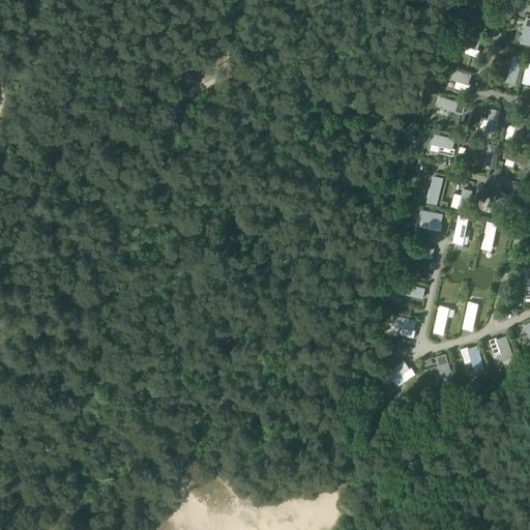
[(491,11),(494,2),(487,0),(467,0),(466,3),(472,5),(478,7),(484,9),(491,11)]
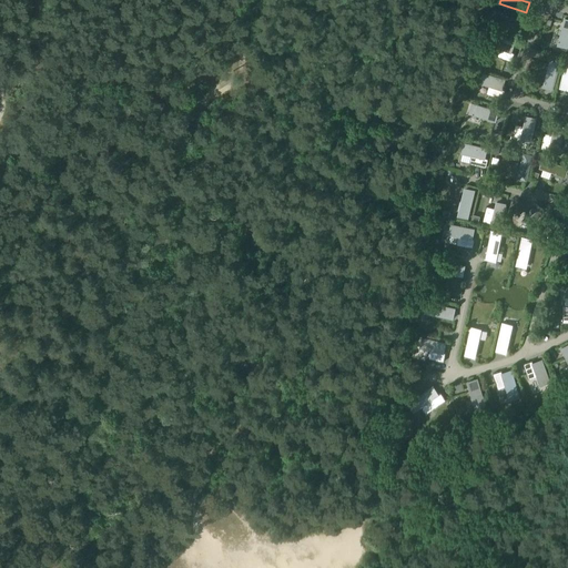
[(500,14),(497,24),(504,27),(509,29),(516,32),(523,34),(526,24),(507,17),(500,14)]
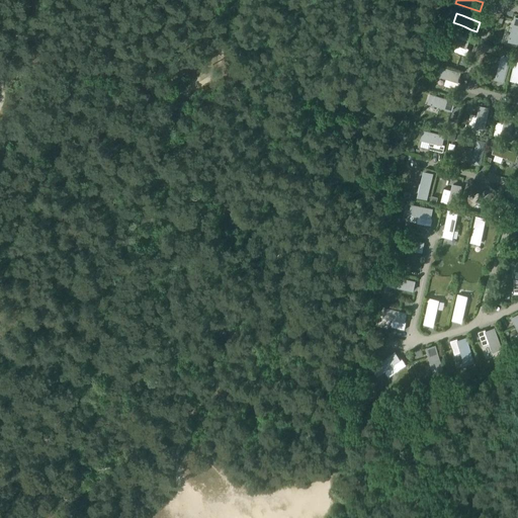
[(510,35),(508,41),(517,45),(517,41),(517,17),(515,17),(513,23),(512,29),(511,32),(510,35)]
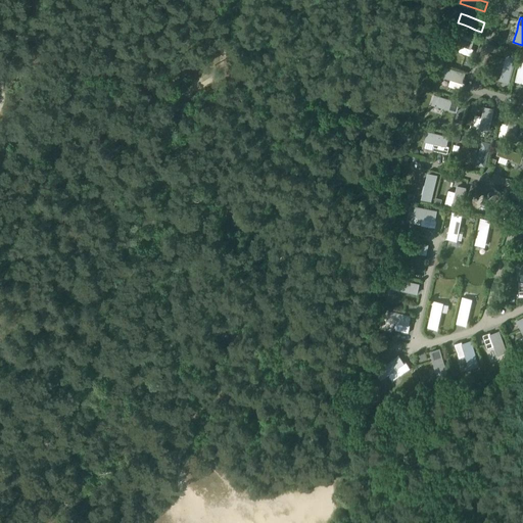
[(453,33),(449,43),(459,46),(457,53),(465,55),(472,57),(474,49),(471,48),(474,40),(467,37),(460,35),(453,33)]
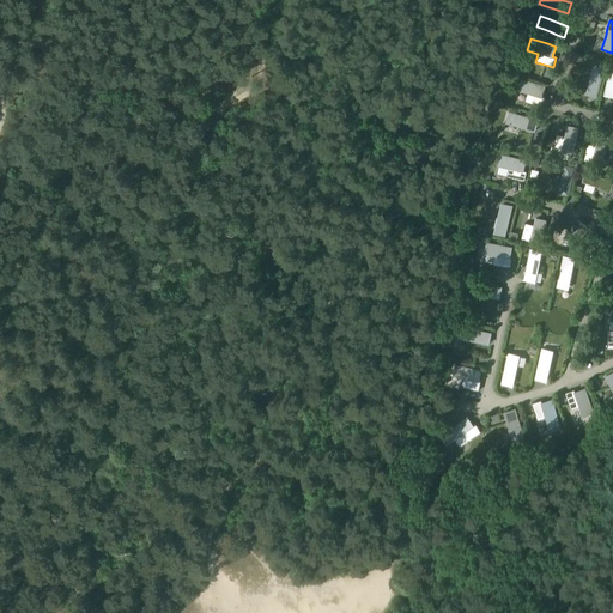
[(601,53),(595,52),(595,53),(584,49),(582,55),(598,62),(601,53)]
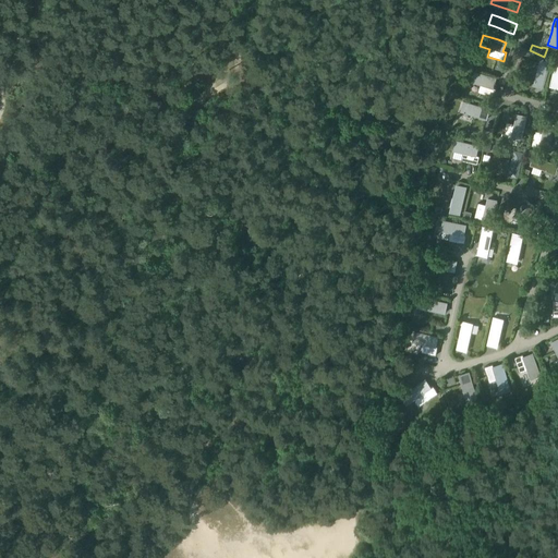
[(535,80),(533,86),(542,88),(543,88),(545,82),(547,75),(548,69),(550,62),(541,59),(538,65),(537,73),(535,80)]
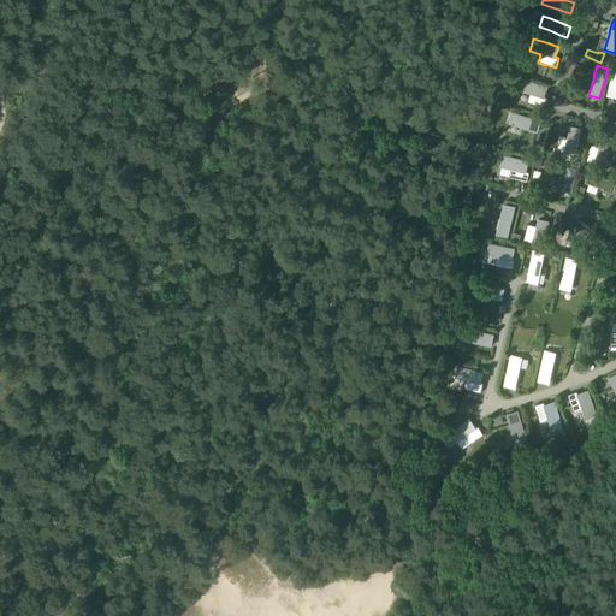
[(573,70),(574,80),(590,80),(590,70),(573,70)]
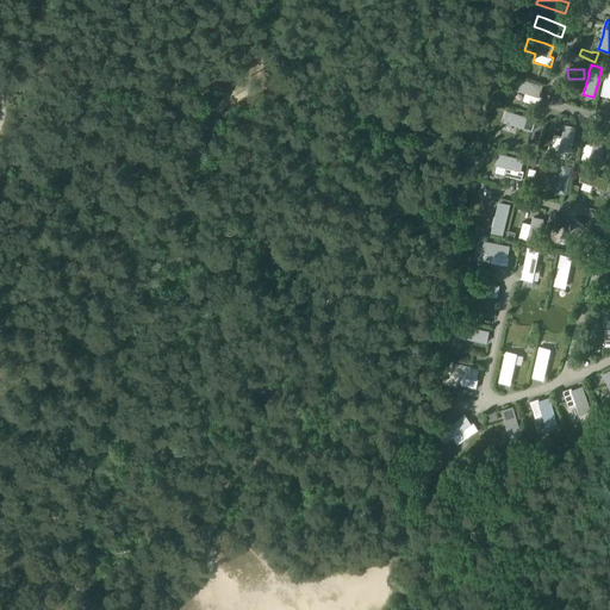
[(520,80),(516,91),(524,93),(522,103),(539,107),(542,99),(540,98),(542,88),(520,80)]
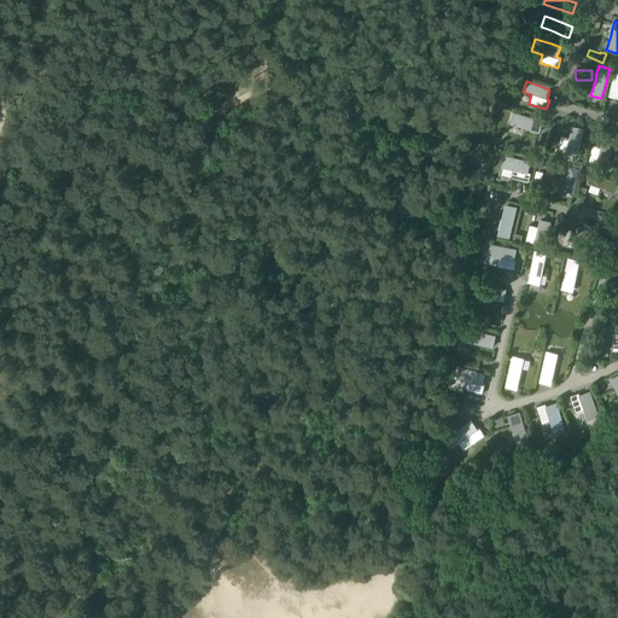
[(538,133),(542,122),(536,120),(529,117),(522,115),(514,112),(511,124),(518,127),(525,128),(532,130),(538,133)]
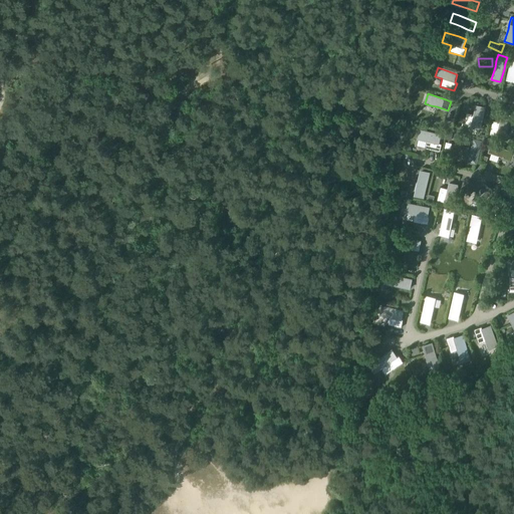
[(476,106),(471,127),(481,130),(486,108),(476,106)]
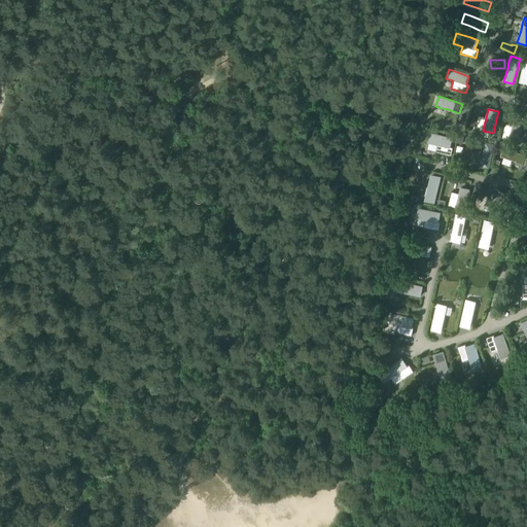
[(515,117),(510,138),(520,141),(525,119),(515,117)]
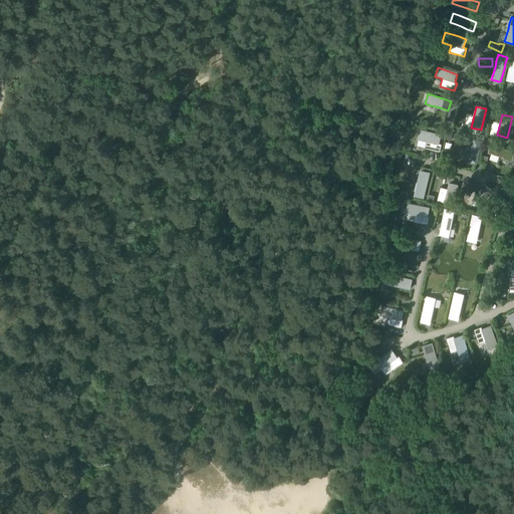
[(421,132),(419,141),(426,142),(425,150),(439,153),(441,145),(439,145),(441,136),(421,132)]
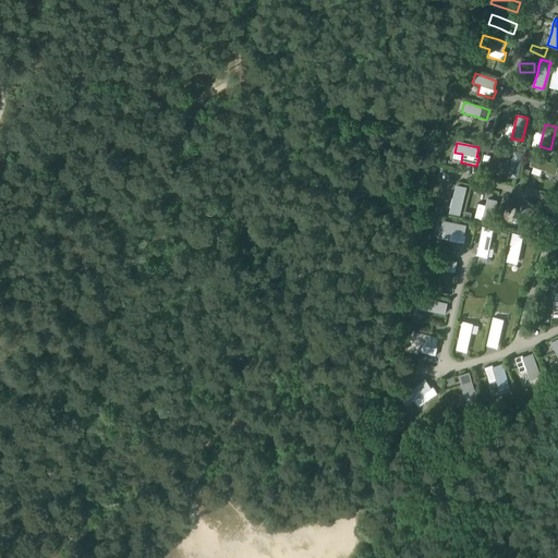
[(510,170),(509,177),(513,178),(517,178),(519,170),(521,161),(523,154),(514,152),(512,158),(512,159),(511,164),(510,170)]
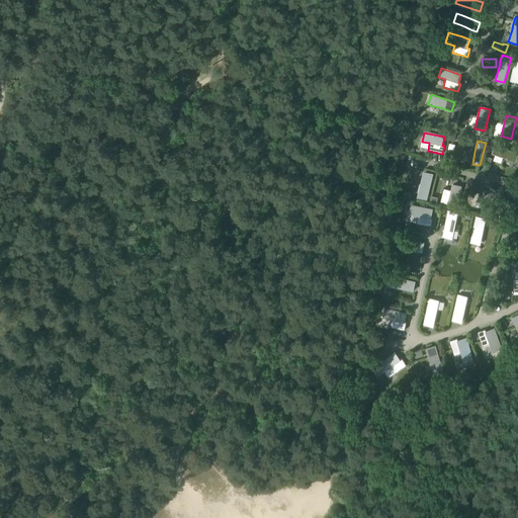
[(494,145),(491,154),(495,156),(507,160),(506,161),(515,164),(517,159),(517,155),(517,153),(512,152),(506,150),(500,148),(494,145)]
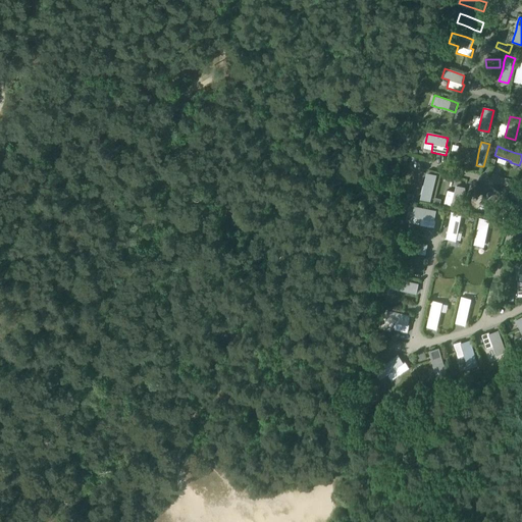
[(422,194),(421,200),(430,202),(431,196),(433,189),(434,183),(436,175),(428,173),(426,183),(425,183),(423,188),(422,194)]
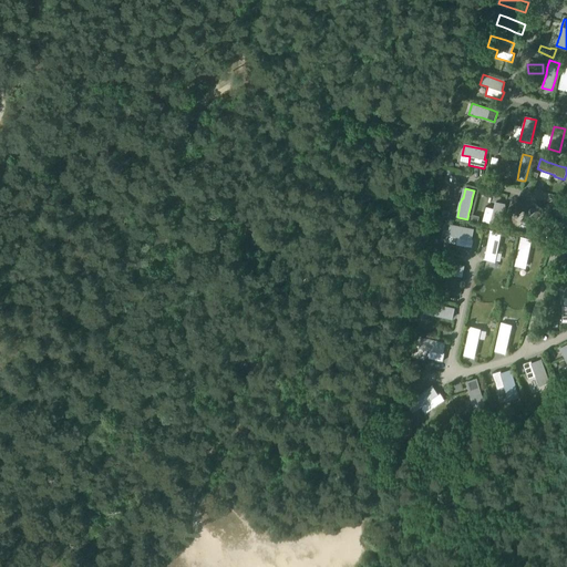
[(484,215),(482,222),(491,224),(500,226),(502,219),(504,212),(505,204),(496,202),(494,209),(485,207),(484,215)]
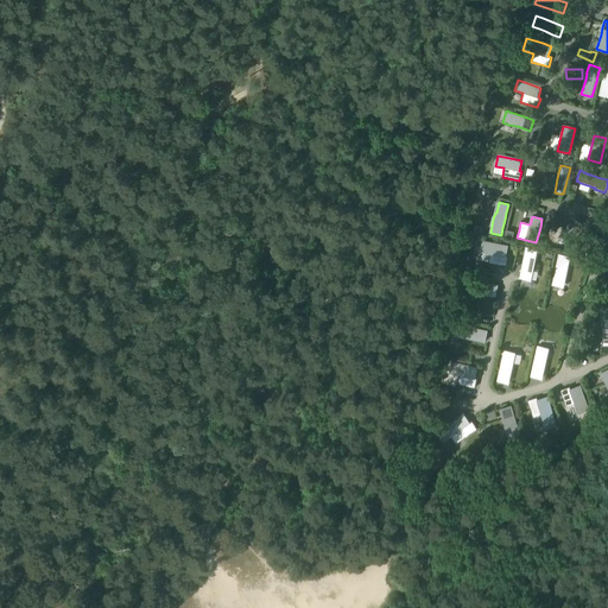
[(565,230),(561,236),(568,242),(572,236),(577,232),(582,226),(575,220),(570,225),(565,230)]
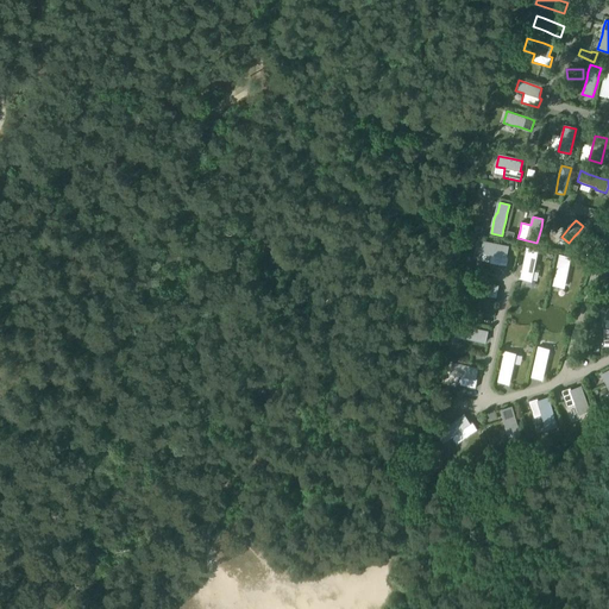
[(484,242),(482,252),(483,252),(491,253),(489,263),(489,264),(497,265),(507,268),(508,257),(507,257),(507,253),(508,246),(501,245),(493,243),(484,242)]
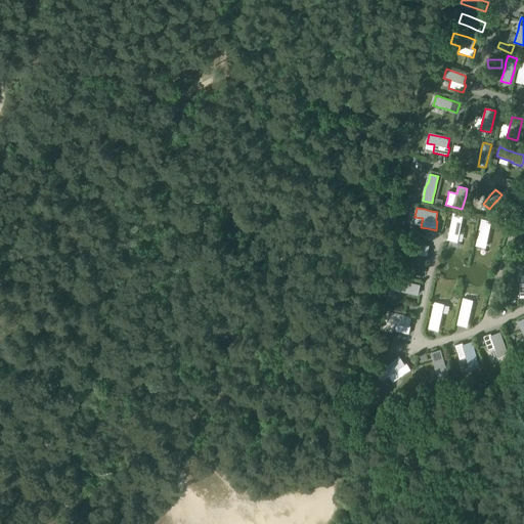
[(449,233),(447,239),(456,242),(460,227),(461,221),(463,216),(453,214),(451,220),(450,226),(449,233)]
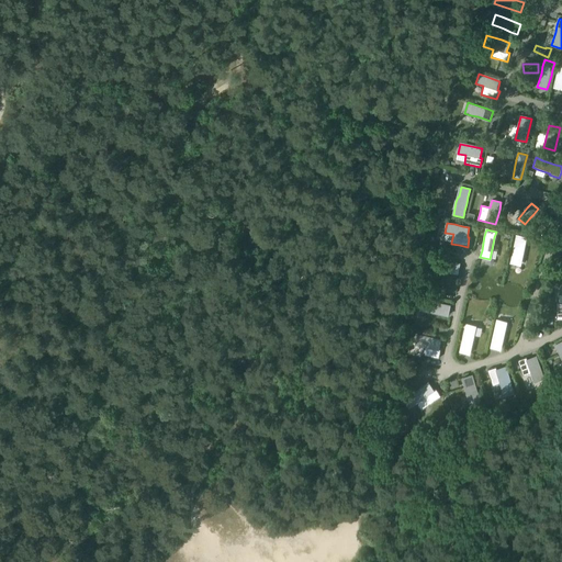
[(512,257),(510,263),(519,266),(521,256),(523,257),(524,250),(525,244),(526,237),(516,235),(515,243),(513,249),(512,257)]
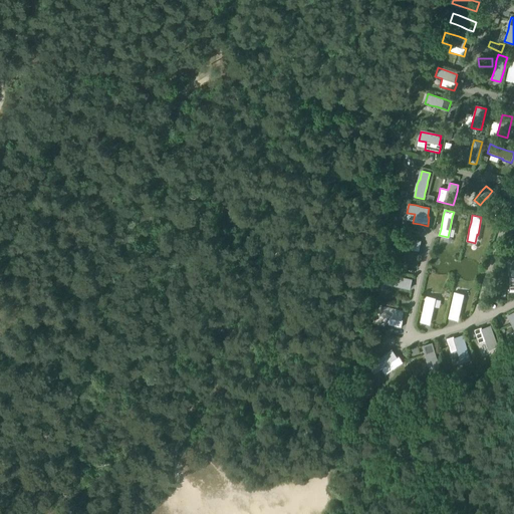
[(397,236),(395,245),(401,246),(407,248),(413,249),(419,251),(419,250),(421,242),(415,240),(409,239),(403,237),(397,236)]
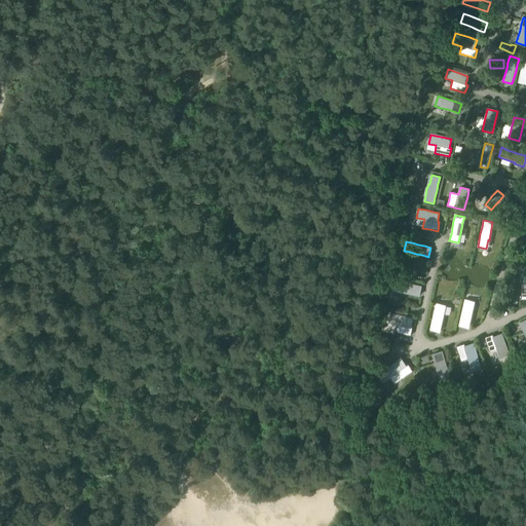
[(397,280),(393,290),(400,292),(406,293),(413,295),(419,296),(421,286),(415,285),(408,284),(402,282),(397,280)]
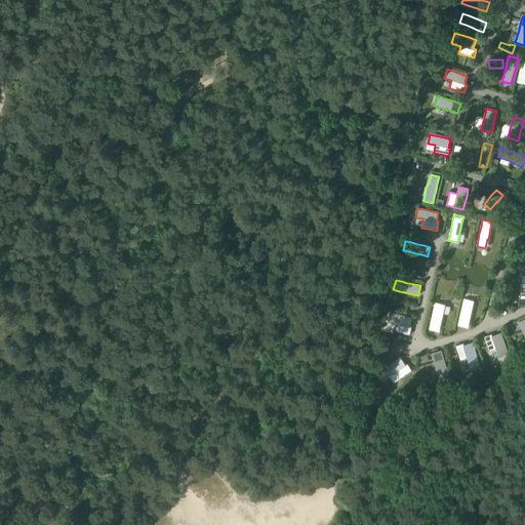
[(459,319),(458,325),(467,327),(468,327),(469,322),(470,316),(471,310),(470,310),(472,300),(463,299),(462,306),(460,312),(459,319)]
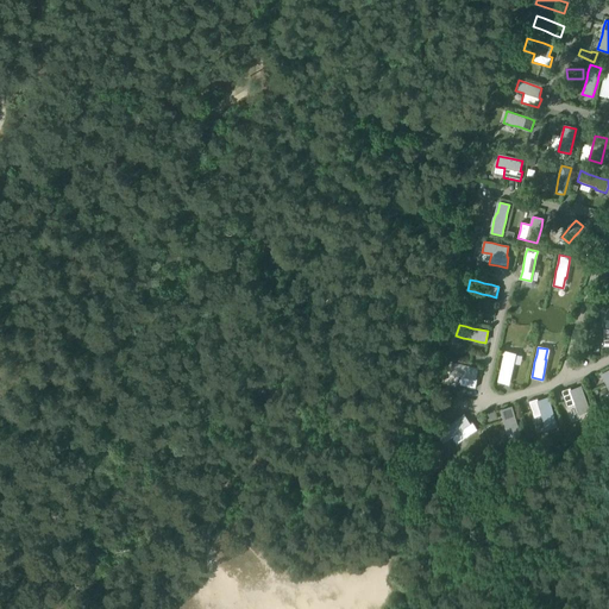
[(500,375),(498,382),(509,384),(509,383),(510,377),(512,370),(513,364),(515,353),(504,351),(503,359),(501,366),(500,375)]
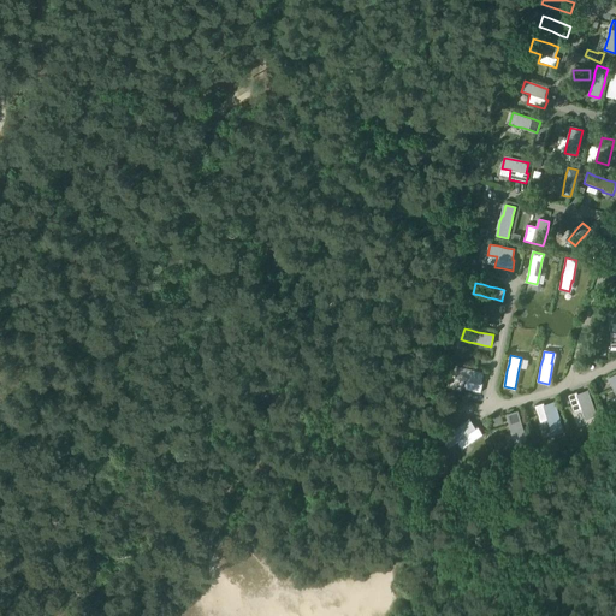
[(458,367),(456,378),(457,378),(458,378),(460,379),(462,379),(463,379),(465,379),(466,380),(463,390),(469,391),(472,391),(481,394),(484,384),(481,384),(484,373),(475,371),(468,368),(467,368),(465,368),(463,368),(462,367),(461,367),(460,367),(458,367)]
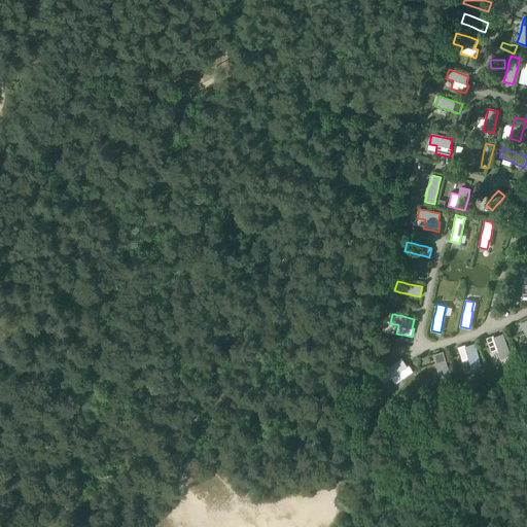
[(493,335),(486,337),(490,351),(498,349),(500,356),(510,353),(502,334),(494,337),(493,335)]
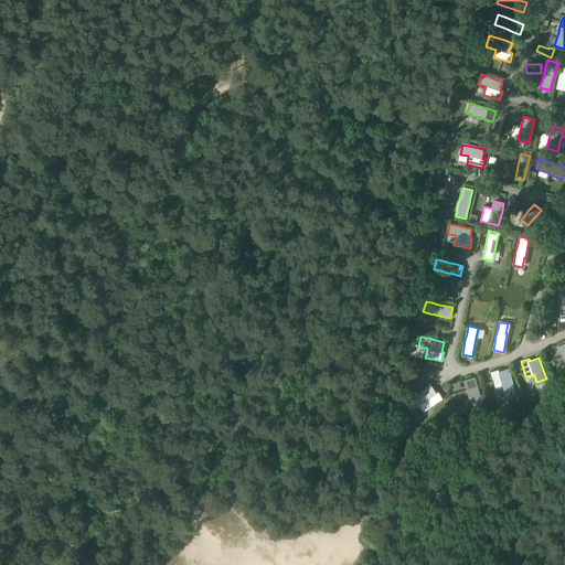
[(503,385),(505,393),(514,391),(509,369),(499,371),(499,369),(490,371),(494,387),(503,385)]
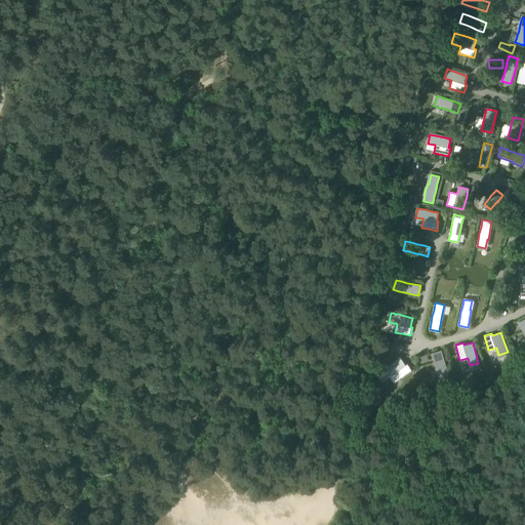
[(442,351),(433,354),(434,360),(436,366),(438,373),(440,379),(449,376),(447,370),(445,364),(443,357),(442,351)]
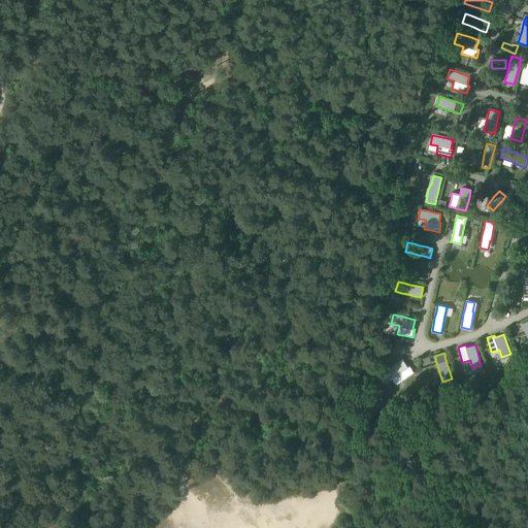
[(402,360),(380,375),(385,383),(391,378),(396,386),(414,373),(409,366),(407,367),(402,360)]
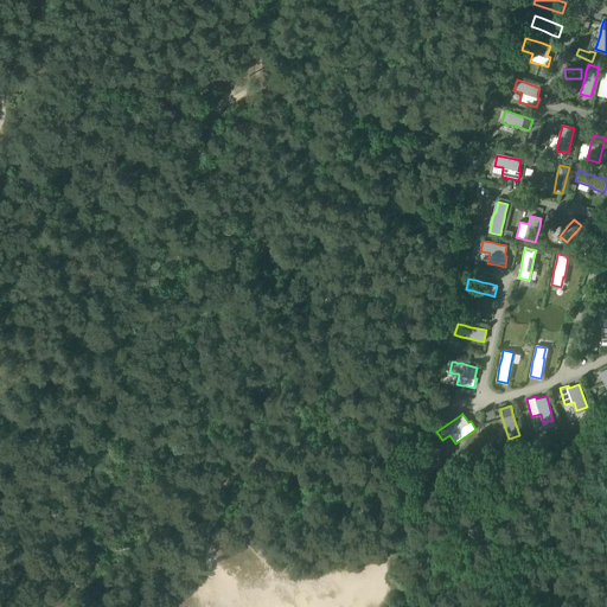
All buildings are outlined.
